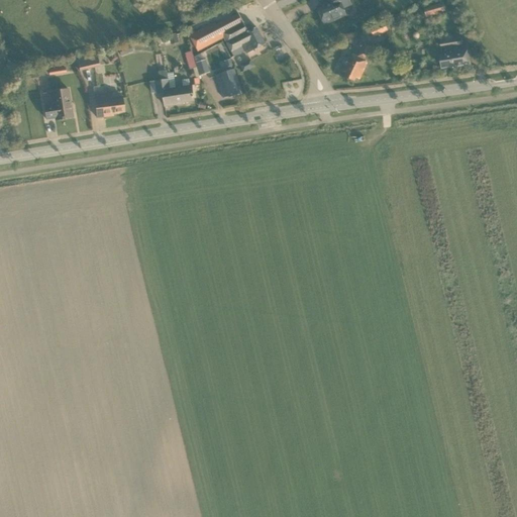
[(342,8),(351,4),(348,0),(330,0),(331,2),(317,8),(321,17),(320,19),(321,22),(323,23),(324,24),(345,15),(342,8)]
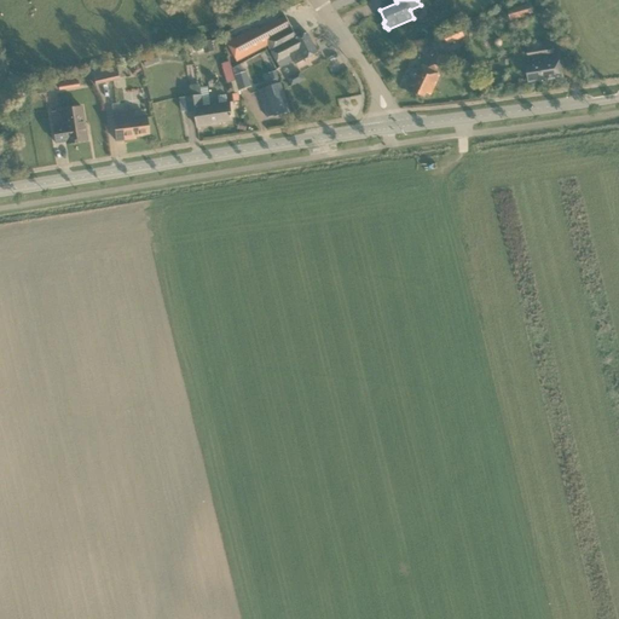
[(528,4),(508,10),(510,22),(532,16),(528,4)]
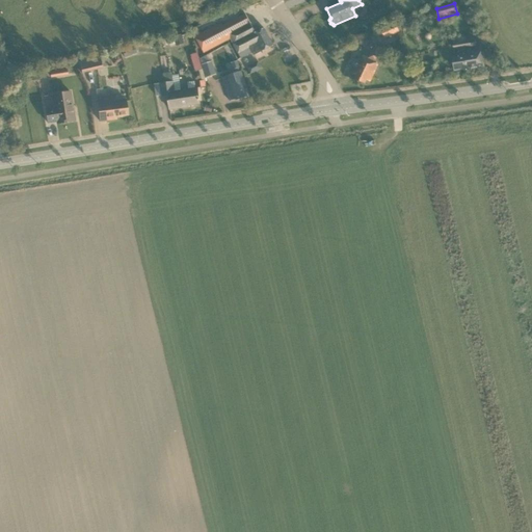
[(256,32),(246,15),(223,26),(222,23),(195,36),(204,53),(231,38),(238,53),(250,47),(255,55),(262,51),(263,51),(273,46),(264,28),(256,32)]
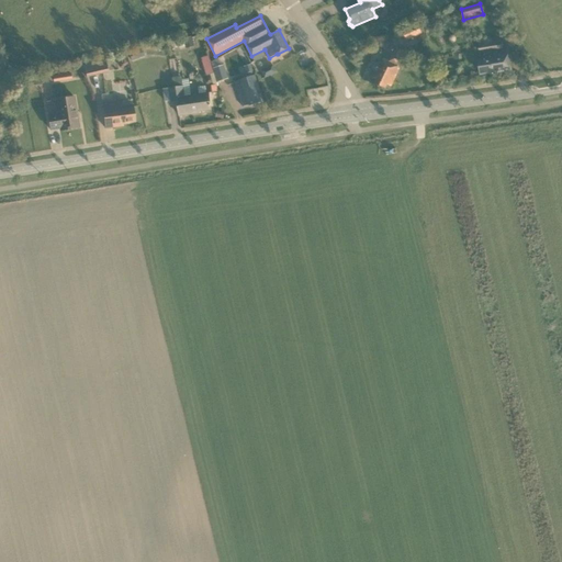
[(422,33),(417,24),(394,35),(395,37),(404,33),(407,41),(422,33)]
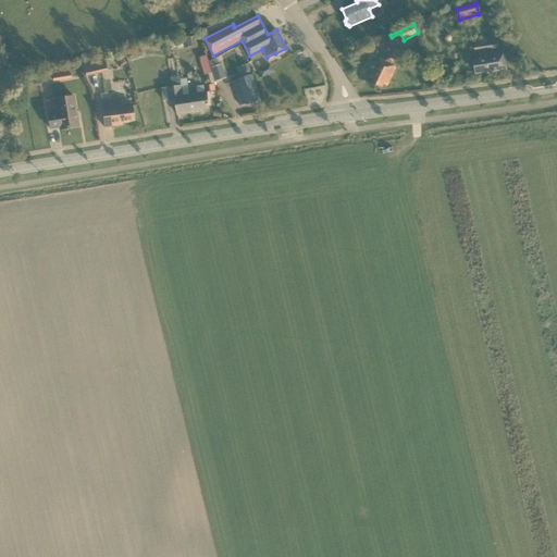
[(194,46),(190,36),(182,38),(185,48),(194,46)]
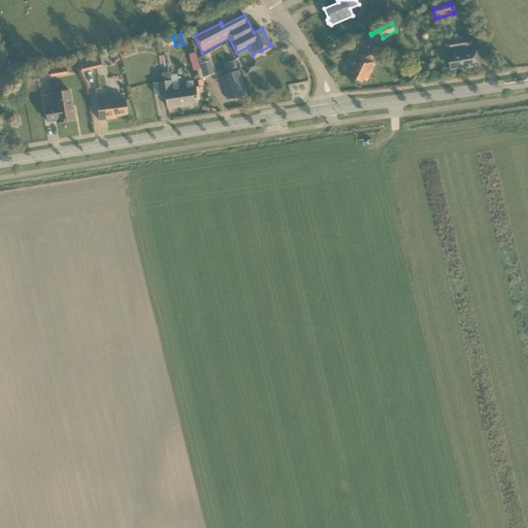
[(447,38),(449,48),(473,45),(471,35),(447,38)]
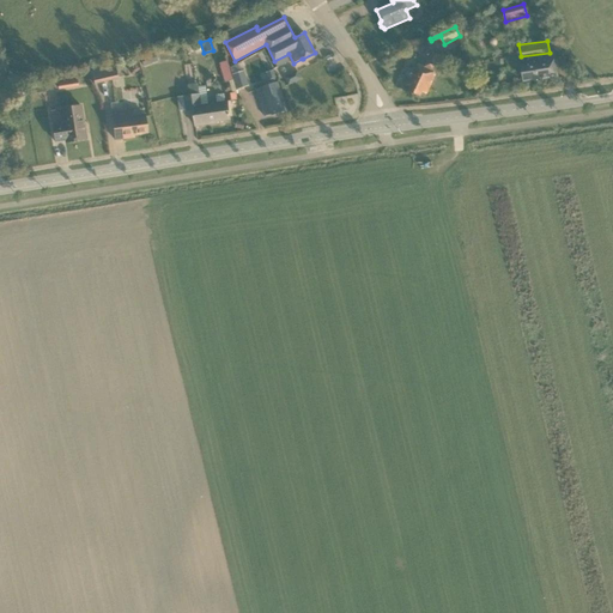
[(418,64),(414,70),(412,68),(410,70),(407,72),(407,74),(408,77),(411,79),(407,85),(411,86),(408,91),(420,96),(423,92),(428,93),(444,56),(432,50),(425,67),(418,64)]
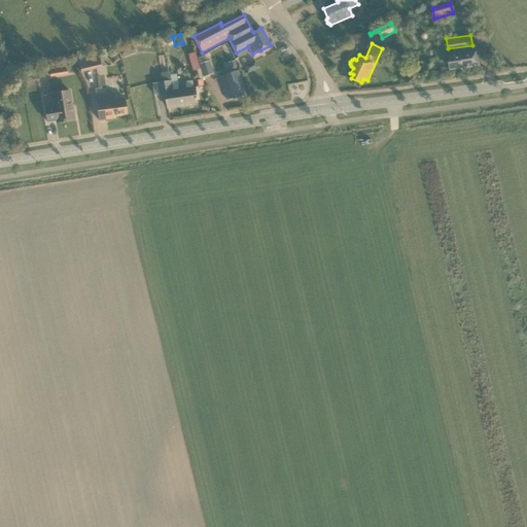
[(461,68),(462,69),(480,66),(477,48),(464,50),(464,53),(459,53),(459,55),(448,56),(450,70),(461,68)]
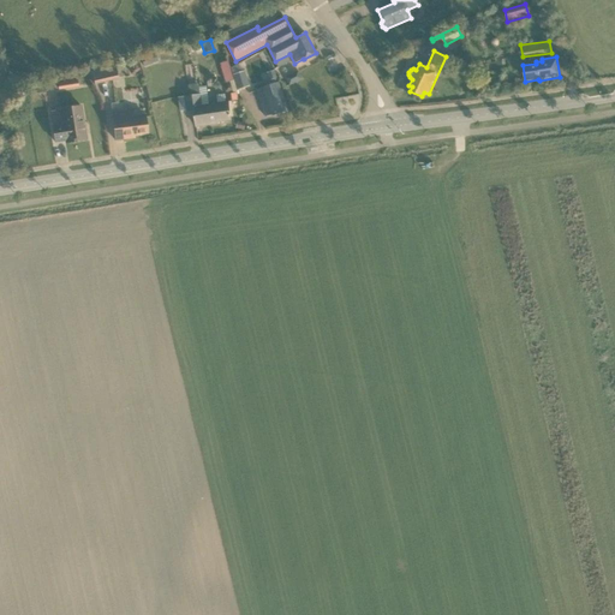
[(119,78),(115,64),(91,70),(95,84),(119,78)]
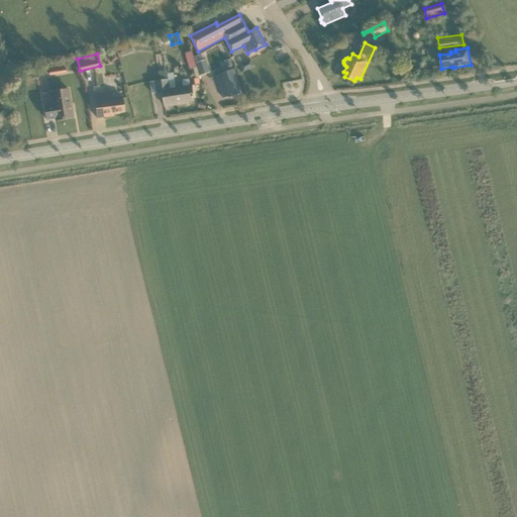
[(110,56),(109,61),(112,63),(116,62),(117,58),(114,55),(110,56)]
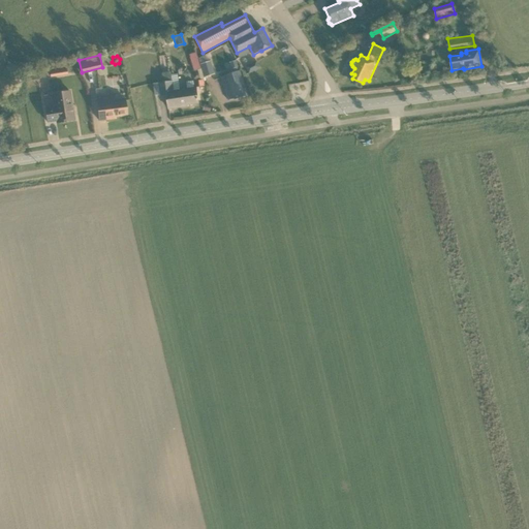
[(229,63),(232,69),(239,67),(237,60),(229,63)]
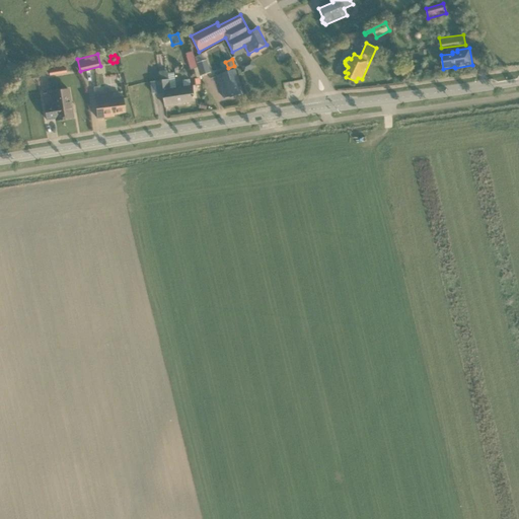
[(212,72),(208,60),(197,63),(201,76),(212,72)]
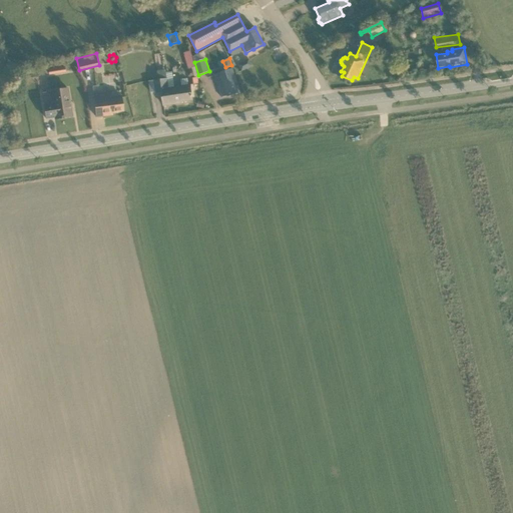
[(65,72),(65,66),(48,69),(49,74),(65,72)]
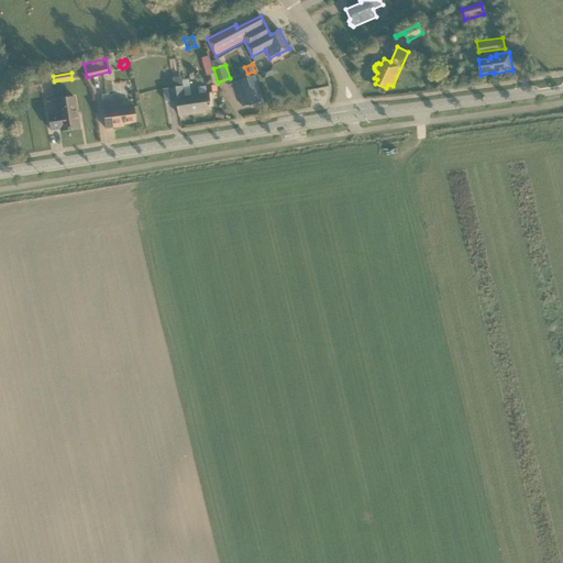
[(29,77),(30,86),(48,83),(47,75),(29,77)]
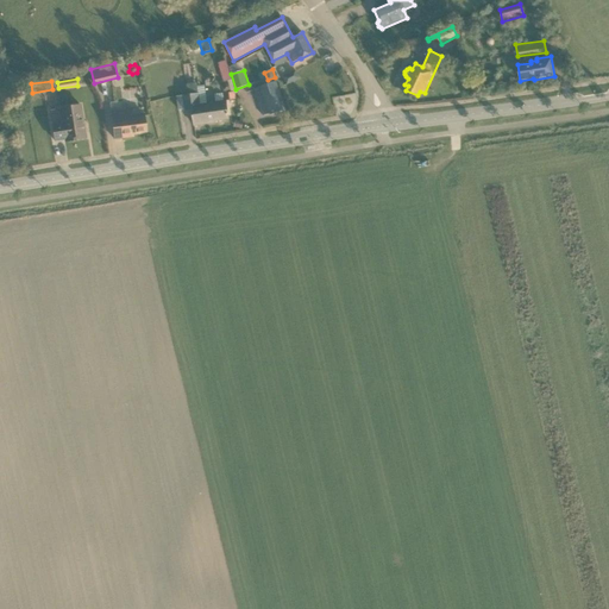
[(270,113),(271,114),(283,110),(278,96),(281,95),(276,82),(255,89),(263,115),(270,113)]
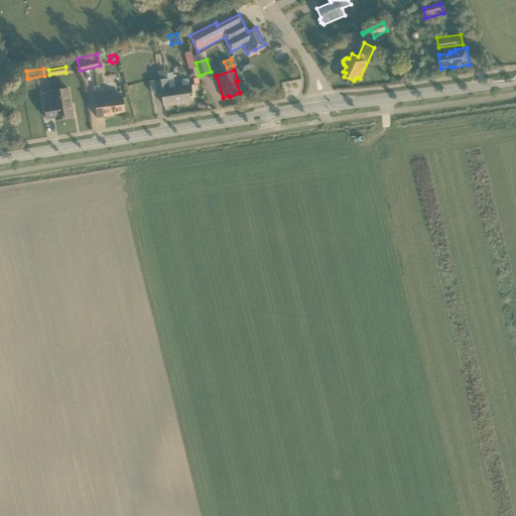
[(191,86),(169,89),(168,79),(155,81),(157,93),(157,94),(163,94),(165,107),(182,104),(182,103),(194,101),(191,86)]
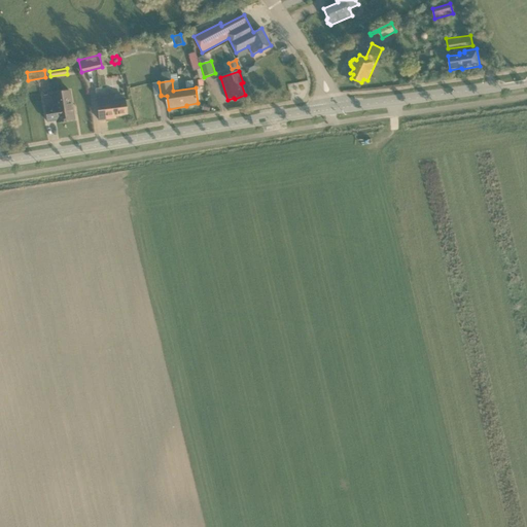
[(56,120),(57,123),(74,119),(69,91),(51,94),(54,107),(45,108),(47,123),(56,120)]
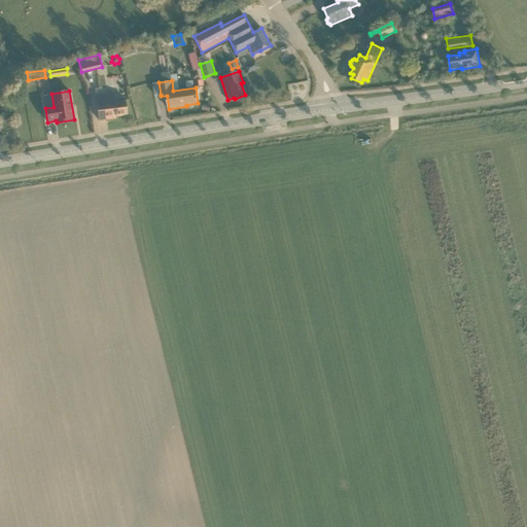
[(125,99),(115,100),(115,96),(96,98),(99,120),(114,118),(114,116),(127,115),(125,99)]
